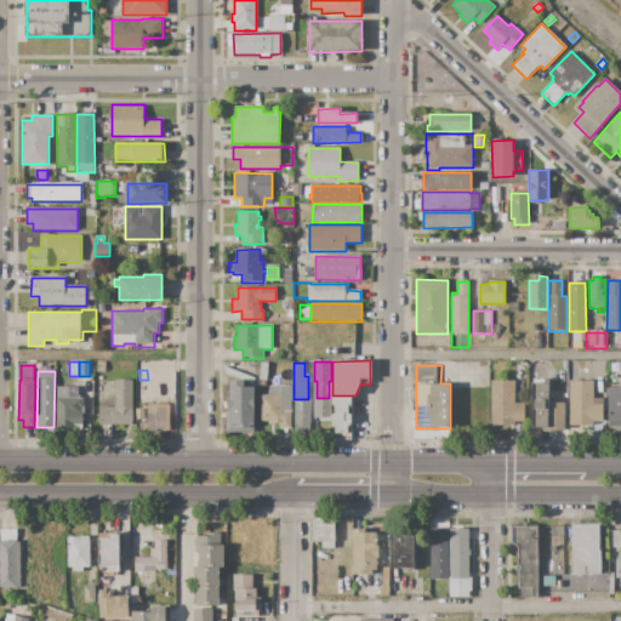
[(608,379),(617,379),(617,387),(620,387),(620,432),(609,432),(608,379)]
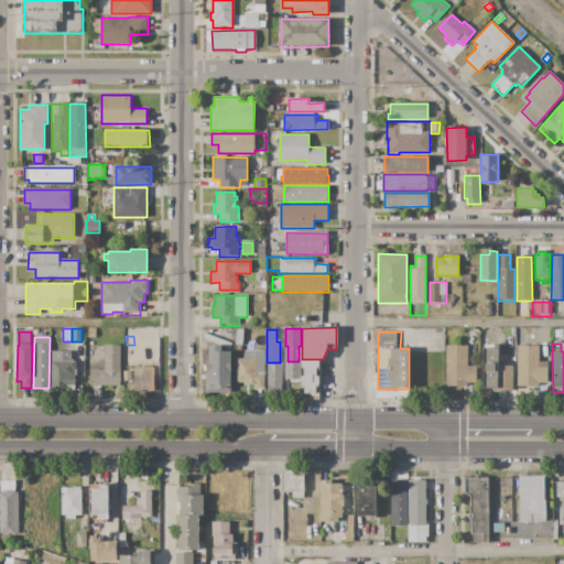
[(120,345),(120,386),(90,386),(90,369),(104,369),(104,345),(120,345)]
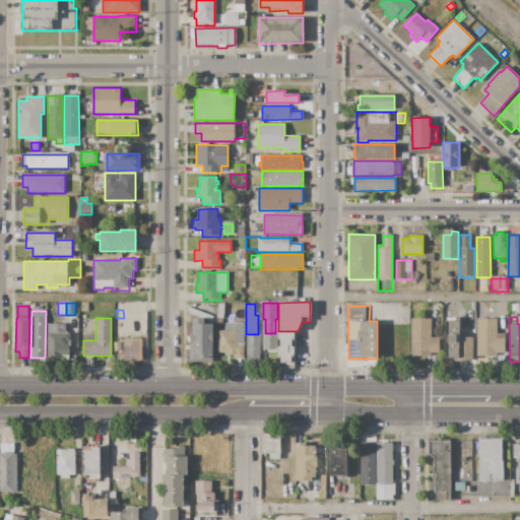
[(411,319),(432,319),(432,337),(440,337),(440,352),(431,352),(431,355),(411,355),(411,319)]
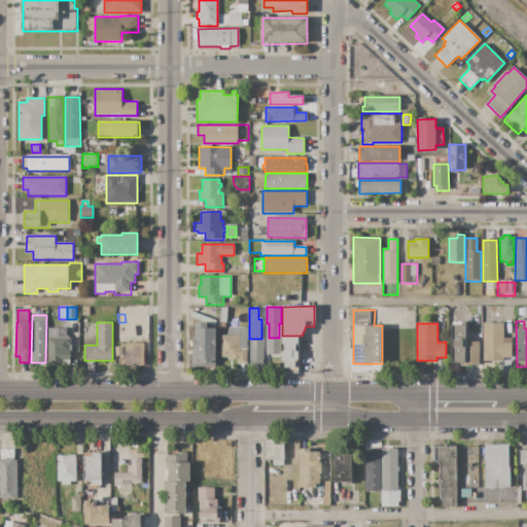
[(484,323),(503,323),(503,338),(512,338),(512,358),(504,358),(504,360),(483,360),(484,323)]
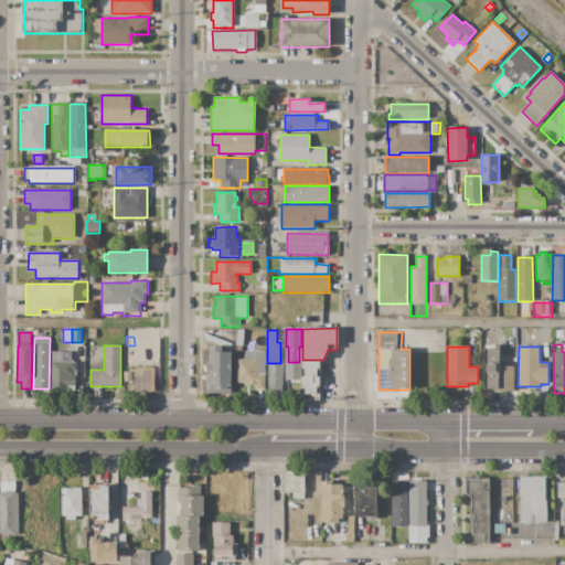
[(484,348),(499,348),(498,390),(484,388),(484,348)]
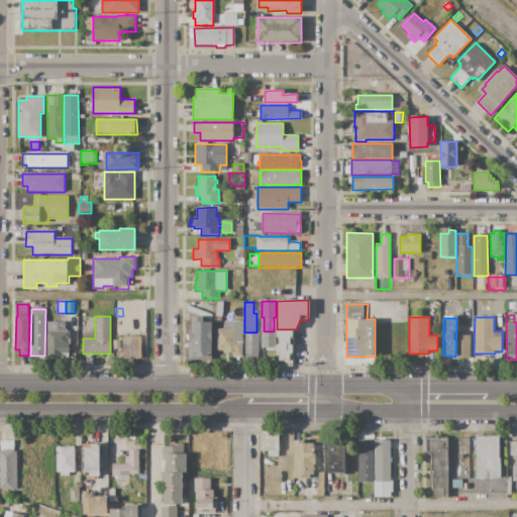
[(216,328),(224,328),(224,321),(243,321),(243,356),(232,356),(232,352),(224,353),(224,351),(216,351),(216,328)]
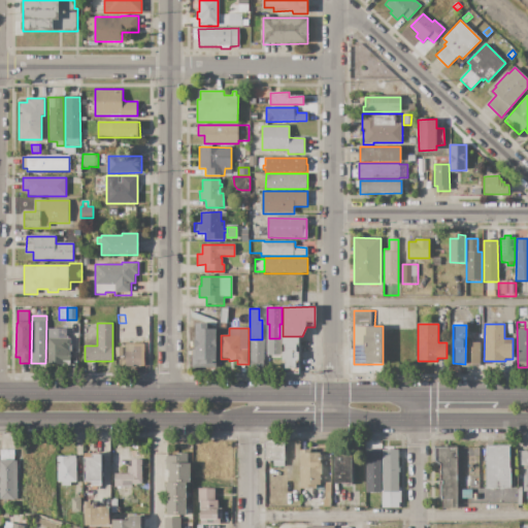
[(283,336),(299,336),(298,347),(297,347),(296,352),(298,353),(298,369),(285,369),(285,364),(283,364),(283,353),(285,353),(285,345),(283,344),(283,336)]
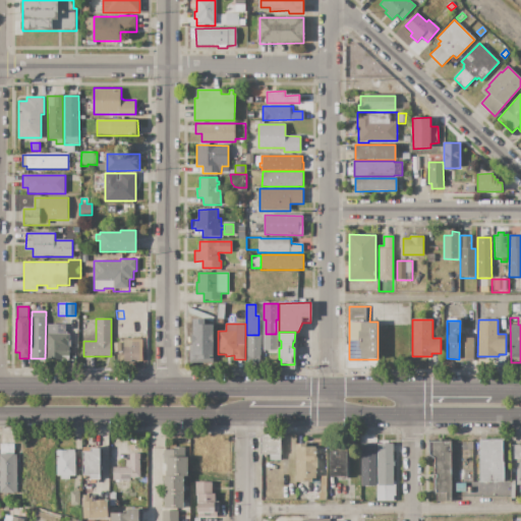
[(48,334),(70,334),(70,339),(71,339),(71,346),(70,346),(70,359),(48,359),(48,334)]
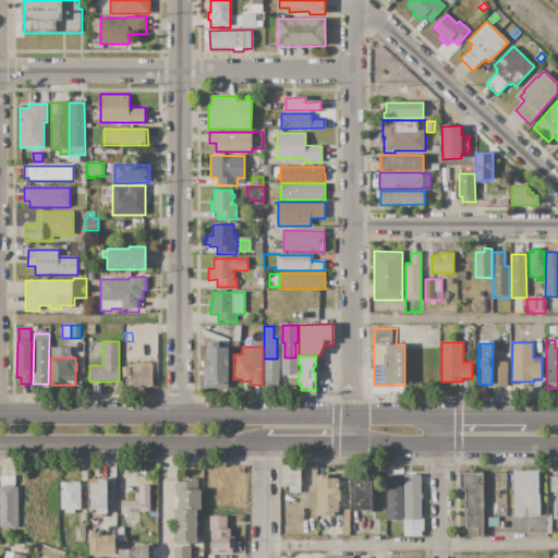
[(265,360),(279,360),(279,385),(265,385),(265,360)]
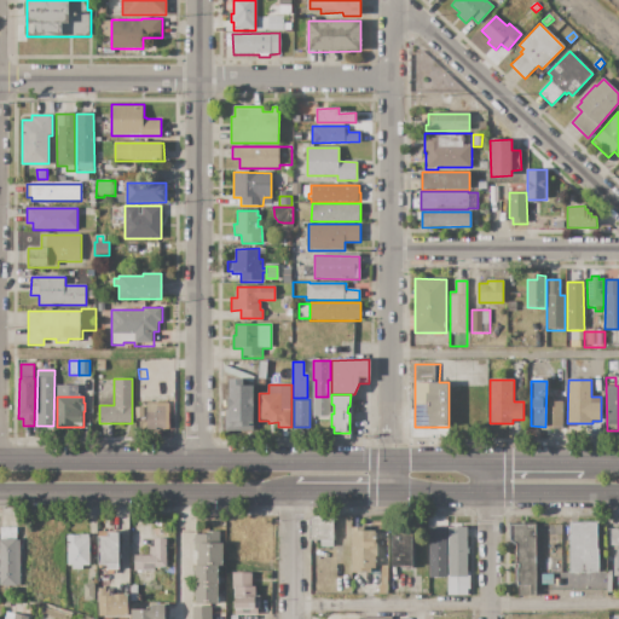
[(548,401),(562,401),(562,428),(548,428),(548,401)]
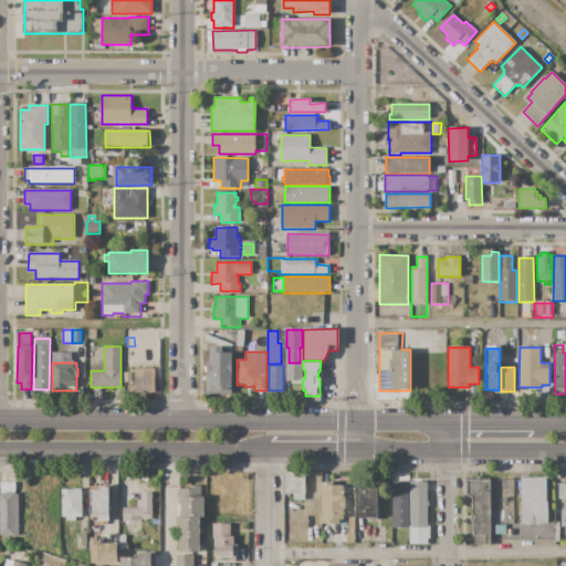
[(135,392),(134,377),(142,377),(142,371),(150,371),(150,381),(155,381),(155,392),(135,392)]
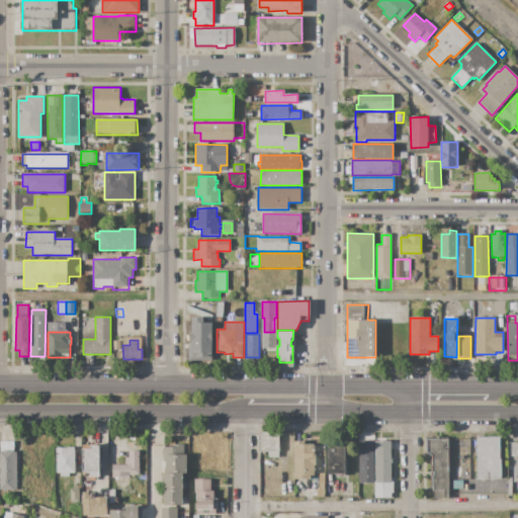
[(259,436),(262,432),(269,433),(273,436),(279,436),(279,451),(278,451),(278,457),(268,457),(268,451),(259,452),(259,436)]
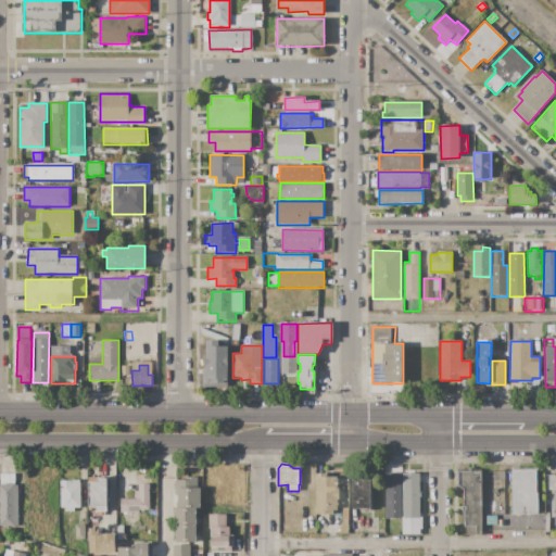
[(512,514),(512,470),(538,470),(538,514),(512,514)]
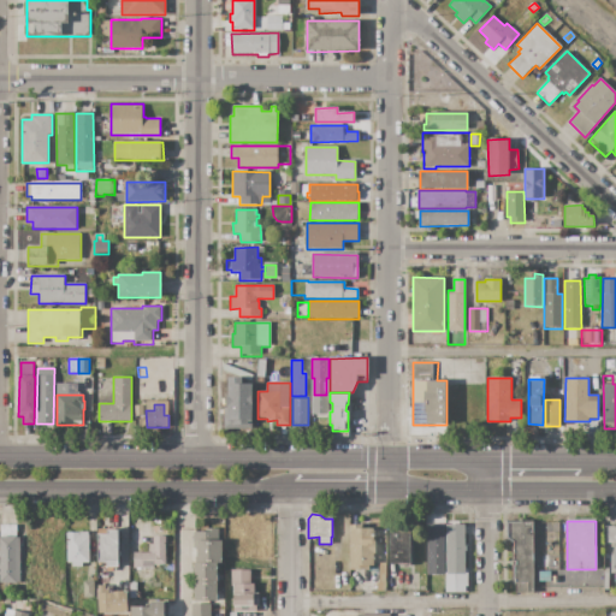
[(532,522),(533,593),(516,593),(515,585),(513,585),(513,540),(509,538),(509,523),(532,522)]
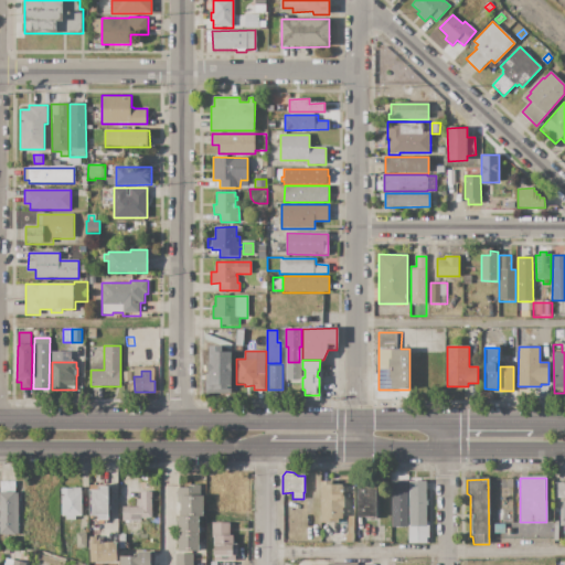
[(320,481),(332,481),(332,484),(342,484),(342,497),(345,497),(345,508),(344,508),(344,522),(320,522),(320,481)]
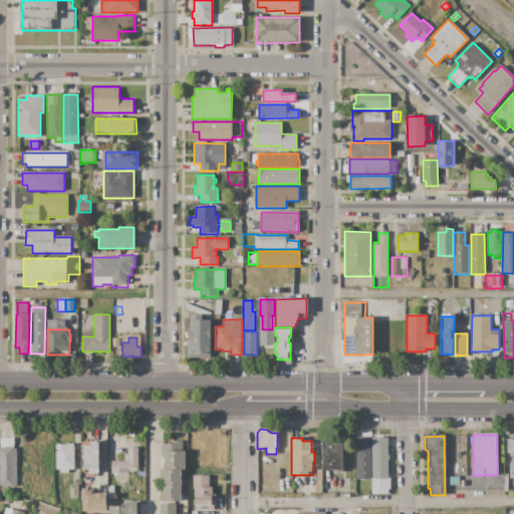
[(370,438),(371,479),(357,479),(356,438),(370,438)]
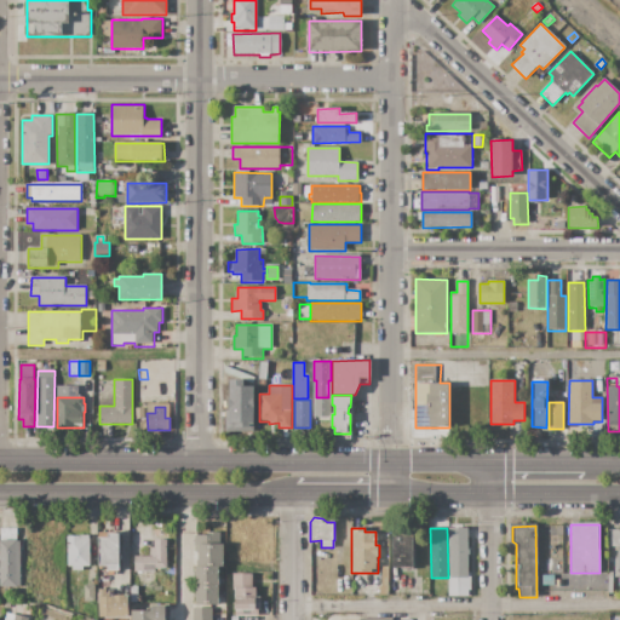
[(468,528),(468,549),(469,549),(469,556),(468,556),(468,578),(451,578),(449,528),(468,528)]
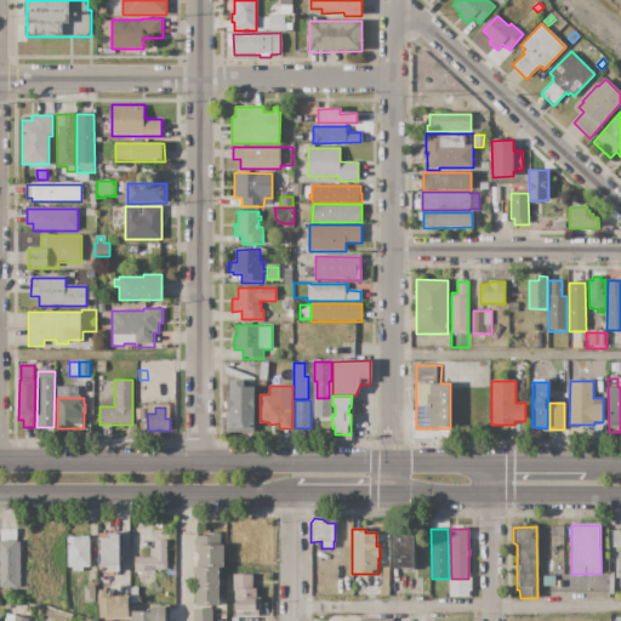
[(0,530),(16,530),(16,541),(20,541),(20,588),(0,588),(0,530)]
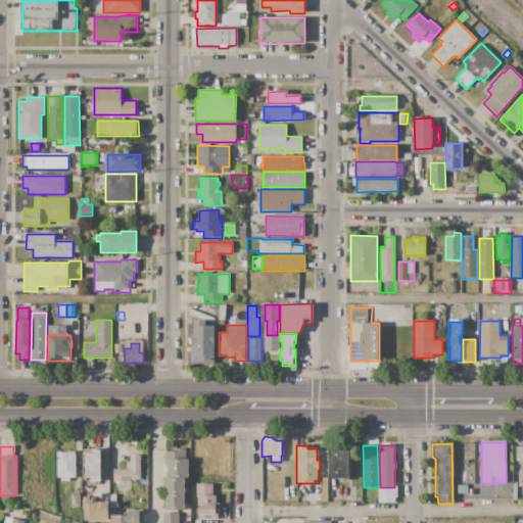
[(522,446),(513,447),(513,462),(517,462),(517,487),(522,486),(522,446)]
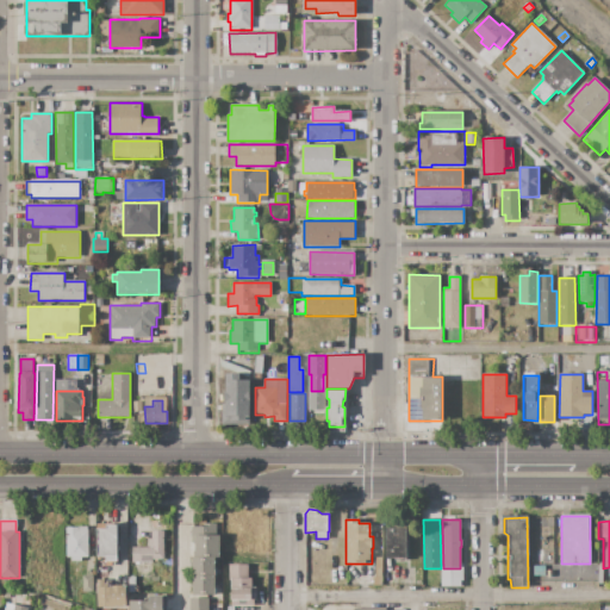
[(215,558),(194,558),(194,552),(195,552),(195,542),(192,542),(192,527),(204,527),(204,524),(216,523),(216,527),(221,527),(221,556),(215,558)]
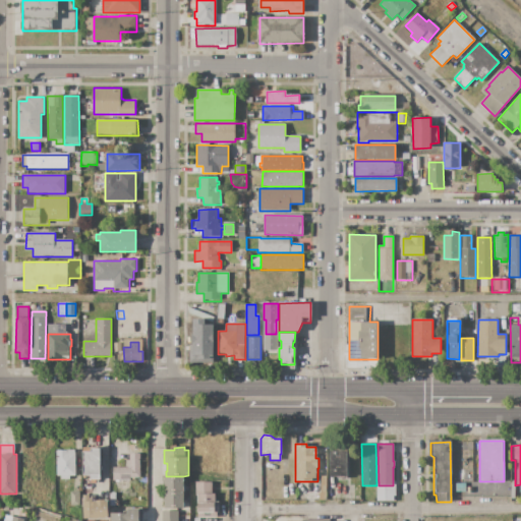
[(330,447),(348,447),(348,477),(346,477),(347,478),(337,478),(337,477),(330,477),(330,447)]
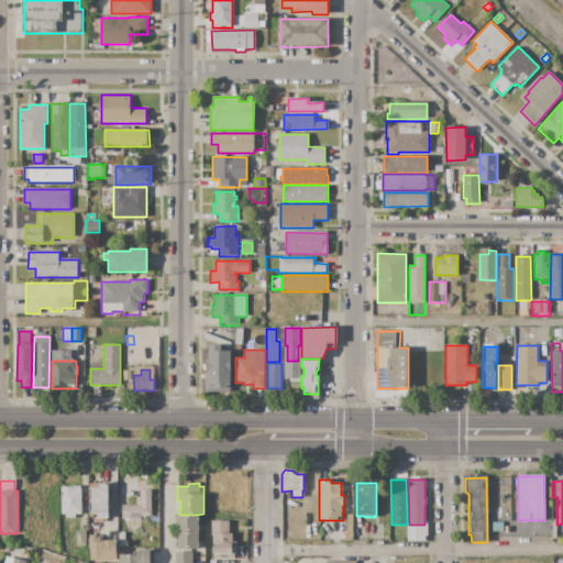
[(108,485),(108,518),(98,518),(98,515),(89,515),(89,489),(98,489),(98,485),(108,485)]
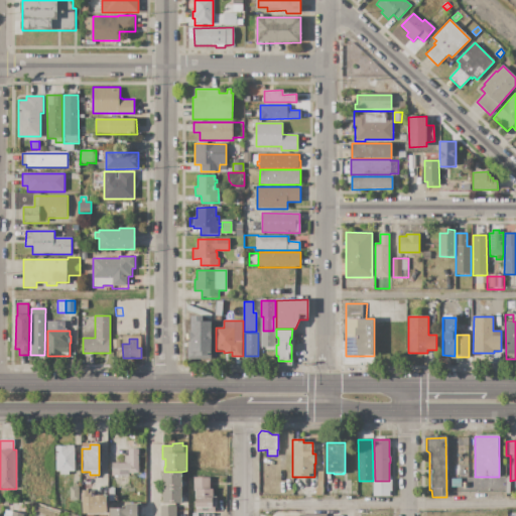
[(56,445),(75,445),(75,471),(69,471),(69,475),(59,475),(59,471),(56,471),(56,445)]
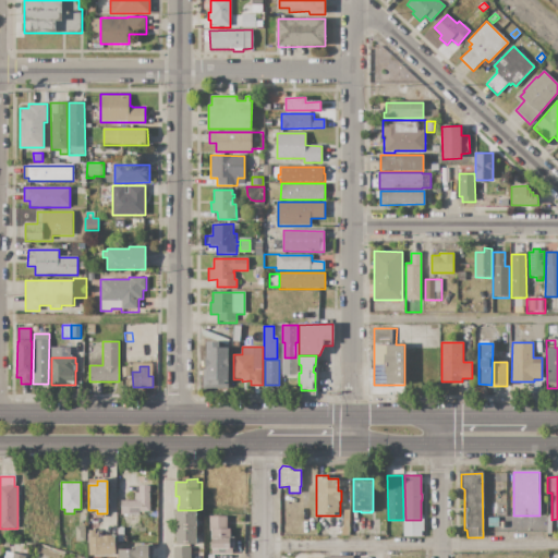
[(149,485),(149,511),(140,511),(140,514),(121,514),(121,501),(135,501),(135,493),(138,493),(138,485),(149,485)]
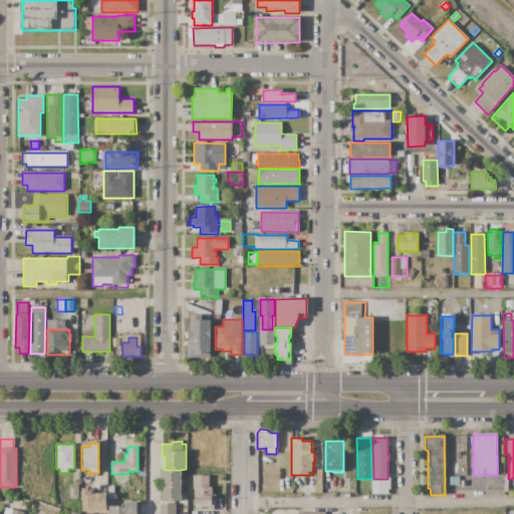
[(163,486),(181,486),(181,470),(164,470),(163,470),(163,486)]
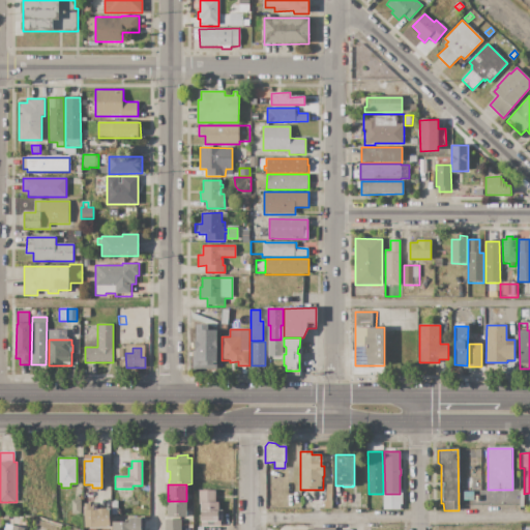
[(122,490),(131,490),(131,499),(122,499),(122,490)]
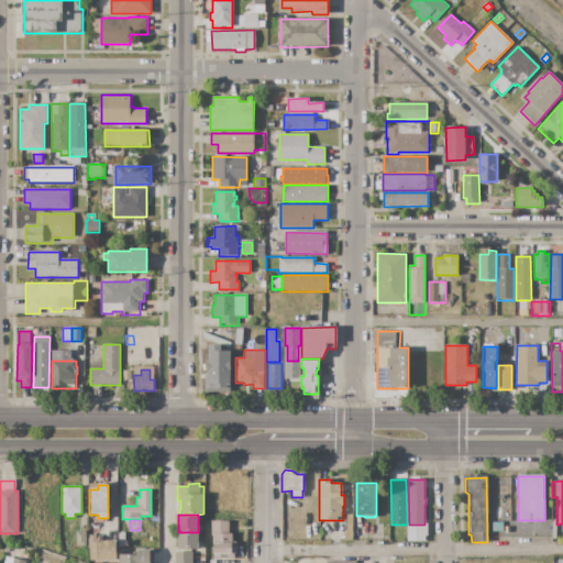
[(213,559),(213,547),(213,537),(211,537),(211,521),(230,521),(230,534),(232,534),(232,542),(238,542),(238,553),(234,553),(234,559),(213,559)]
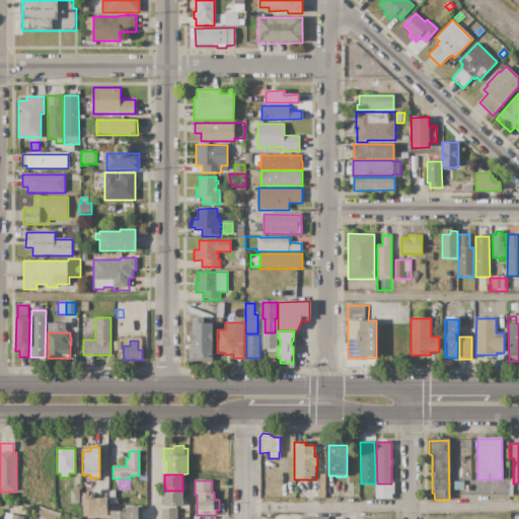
[(70,491),(79,491),(79,504),(70,504),(70,491)]
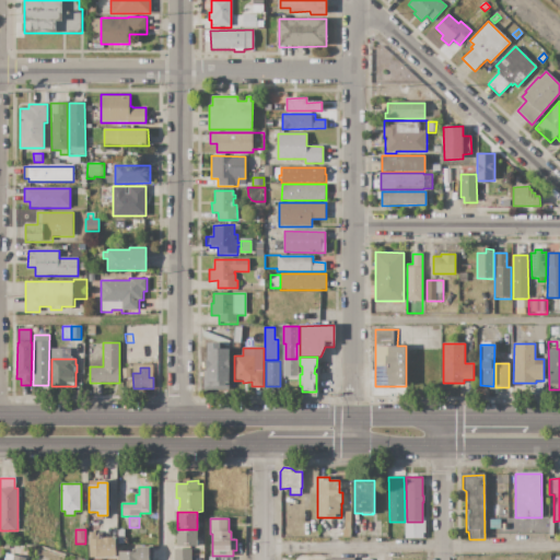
[(177,547),(177,529),(197,529),(198,546),(177,547)]
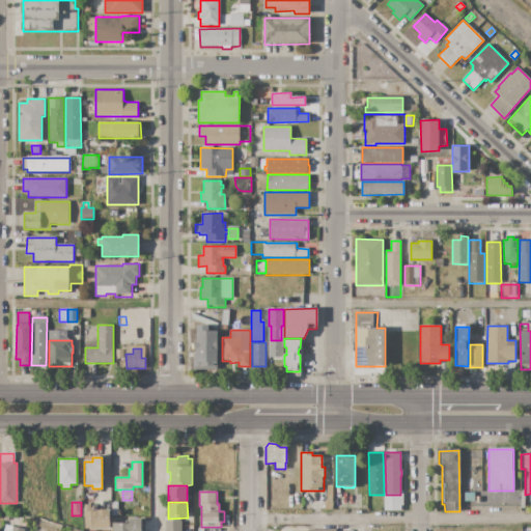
[(84,505),(90,505),(90,508),(93,508),(93,511),(99,511),(99,510),(108,510),(110,510),(110,529),(85,528),(84,505)]
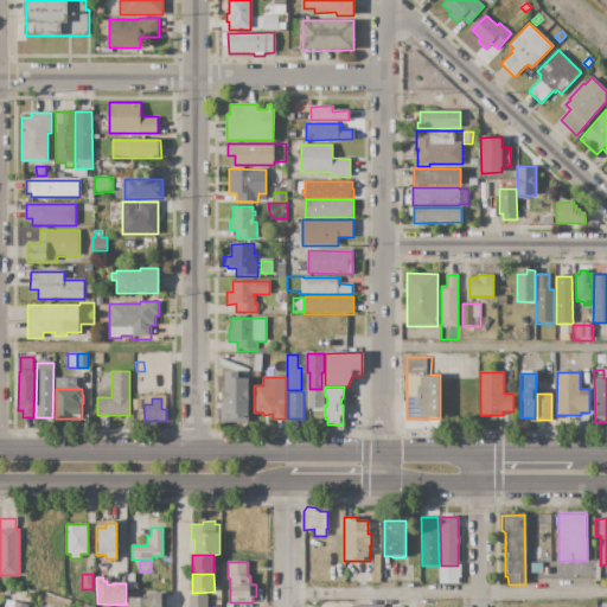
[(129,606),(129,599),(149,599),(149,593),(167,593),(167,606),(129,606)]
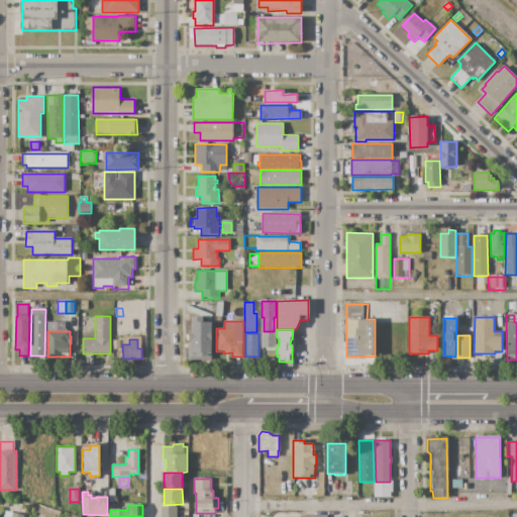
[(161,516),(161,507),(177,507),(177,516),(161,516)]
